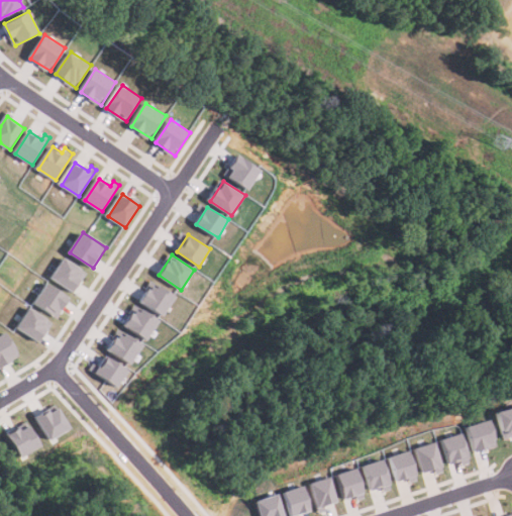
[(89,272),(67,258),(53,278),(76,293),(89,272)]
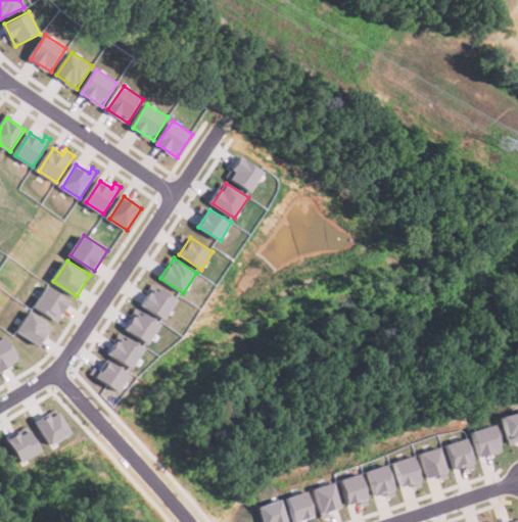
[(165,320),(178,298),(154,284),(142,305),(165,320)]
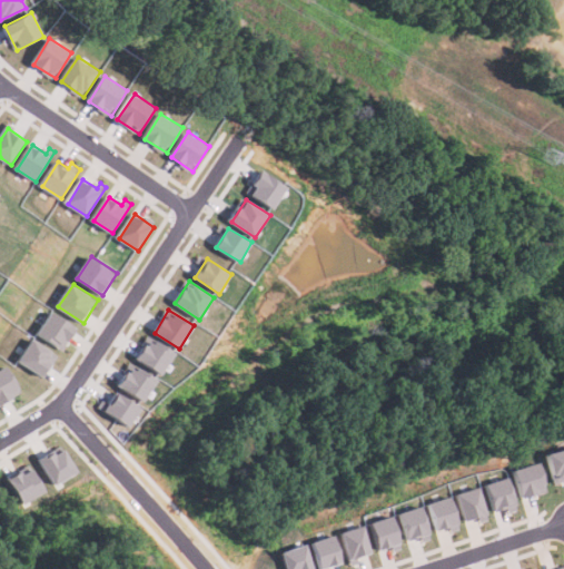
[(79,329),(53,312),(40,334),(65,350),(79,329)]
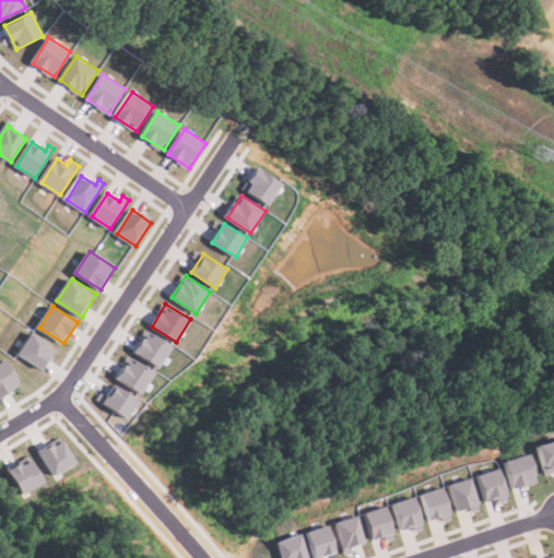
[(173,345),(149,330),(134,352),(158,368),(173,345)]
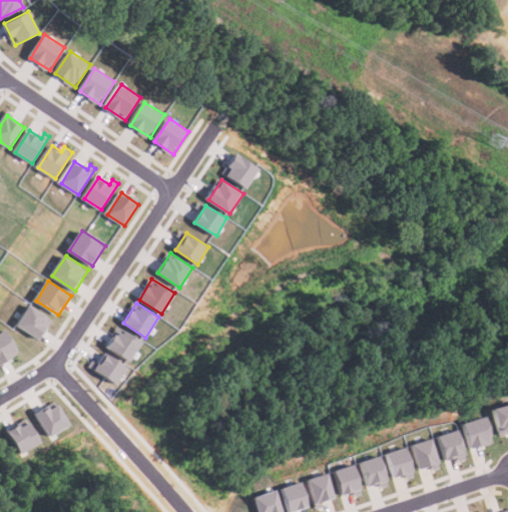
[(54,320),(31,305),(18,326),(41,341),(54,320)]
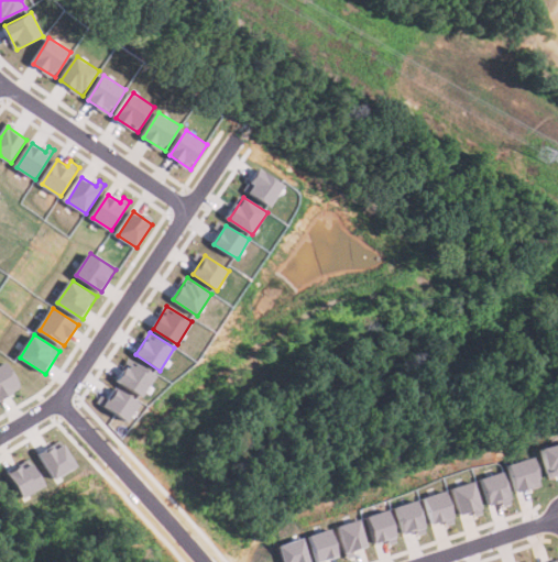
[(142,397),(156,375),(132,359),(118,381),(142,397)]
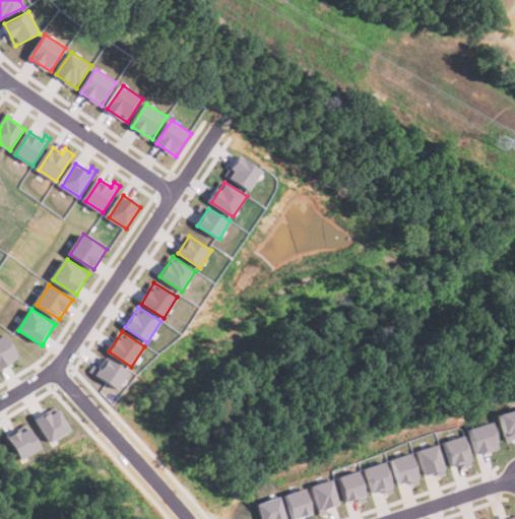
[(0,339),(0,368),(1,370),(21,359),(8,334),(0,339)]
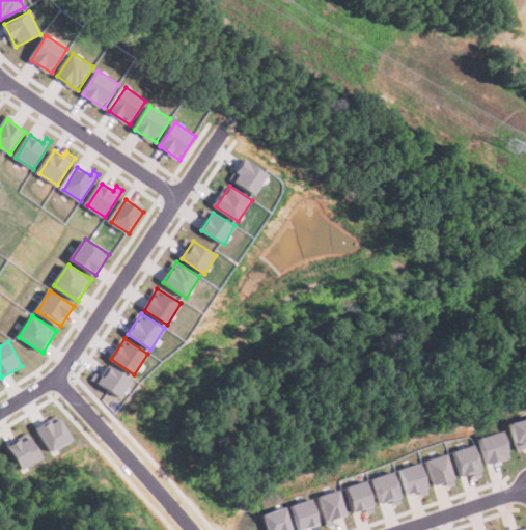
[(99,384),(120,397),(132,379),(110,366),(99,384)]
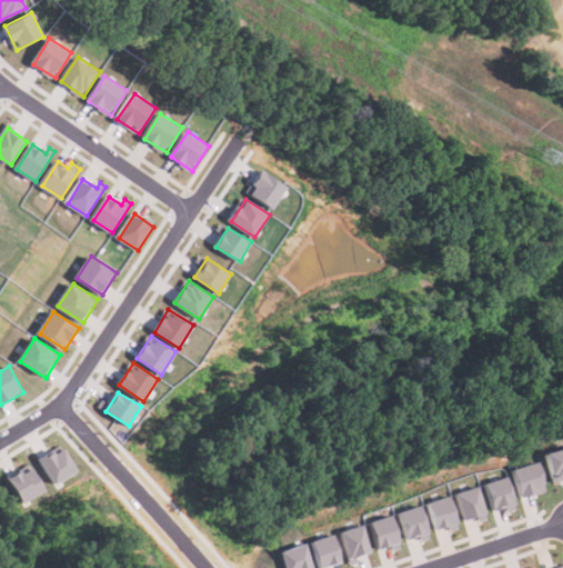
[(41,459),(53,485),(78,472),(66,447),(41,459)]
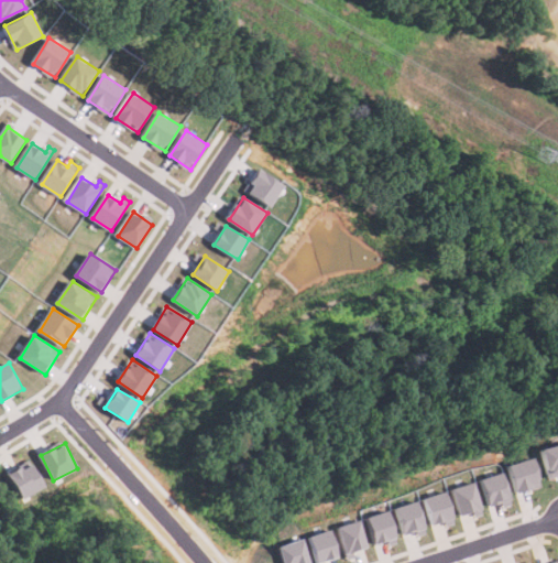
[(557,445),(544,450),(551,478),(557,476),(557,445)]
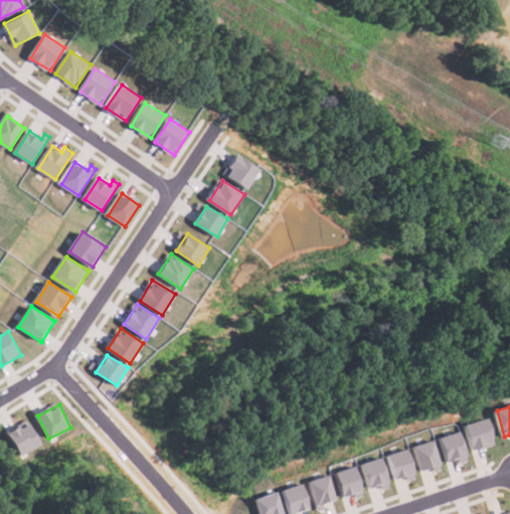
[(475,451),(497,444),(488,417),(466,425),(475,451)]
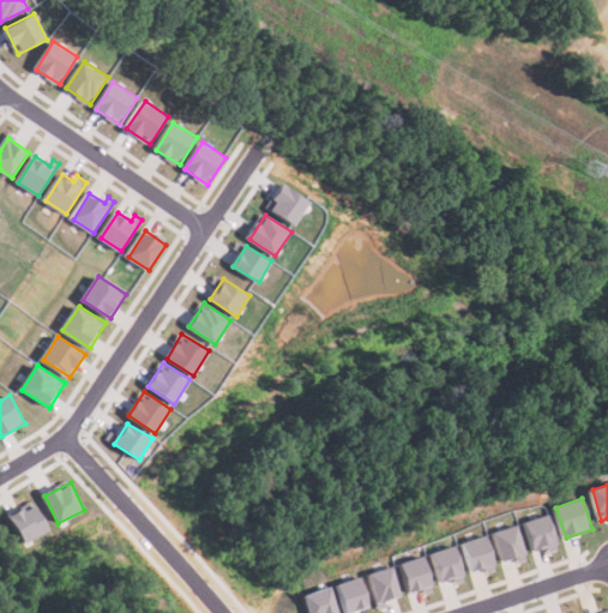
[(49,532),(35,502),(10,515),(24,544),(49,532)]
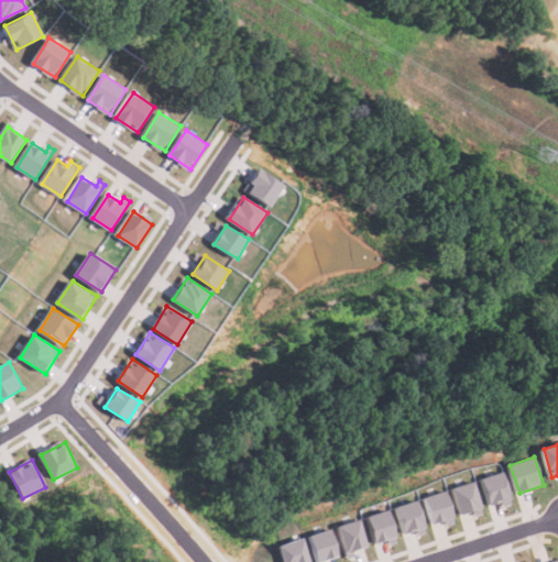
[(483,477),(491,506),(505,502),(506,507),(514,505),(504,472),(483,477)]
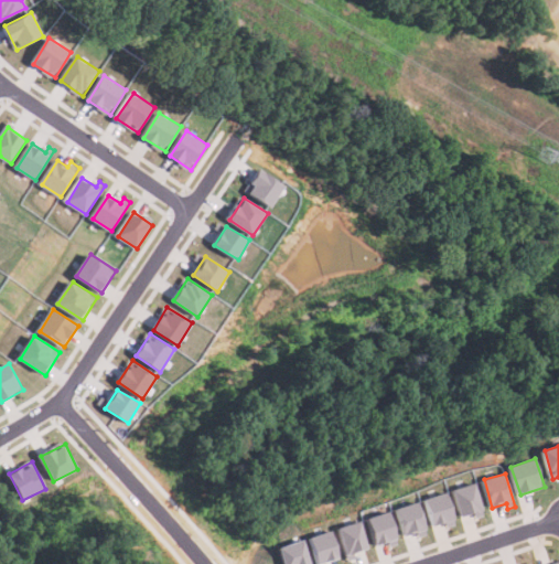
[(483,511),(479,485),(457,488),(461,515),(483,511)]
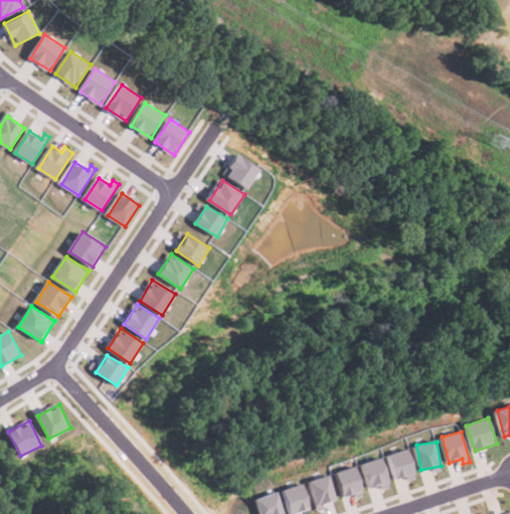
[(397,481),(416,476),(408,449),(389,455),(397,481)]
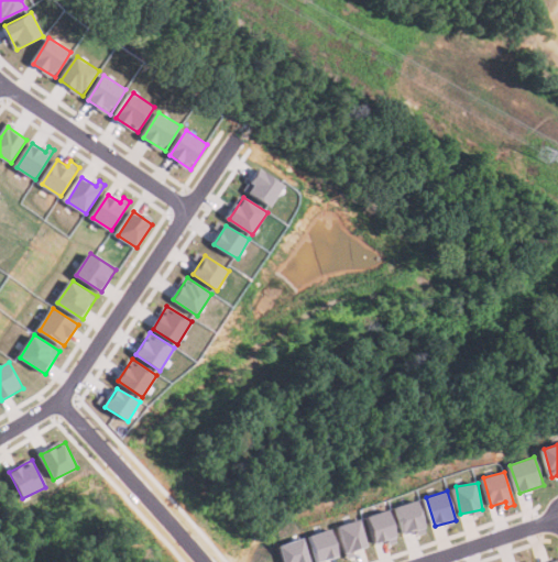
[(429,532),(418,500),(397,507),(406,535),(418,529),(420,536),(429,532)]
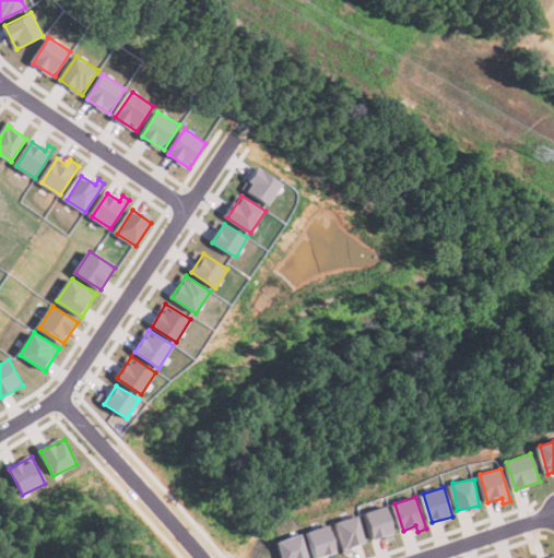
[(365,513),(375,542),(396,535),(387,506),(365,513)]
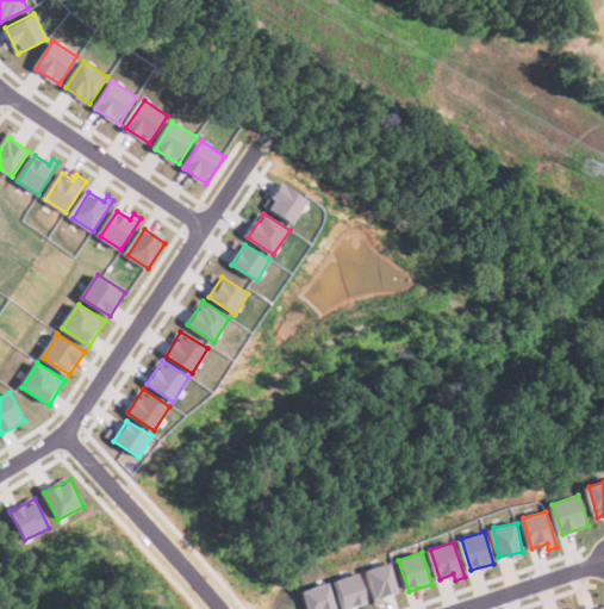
[(390,602),(387,595),(399,591),(391,563),(367,570),(379,606),(390,602)]
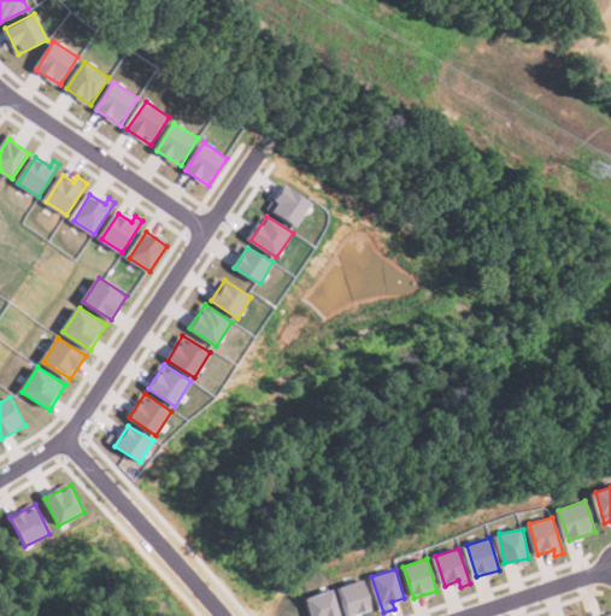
[(340,587),(348,615),(360,615),(359,614),(372,609),(364,580),(340,587)]
